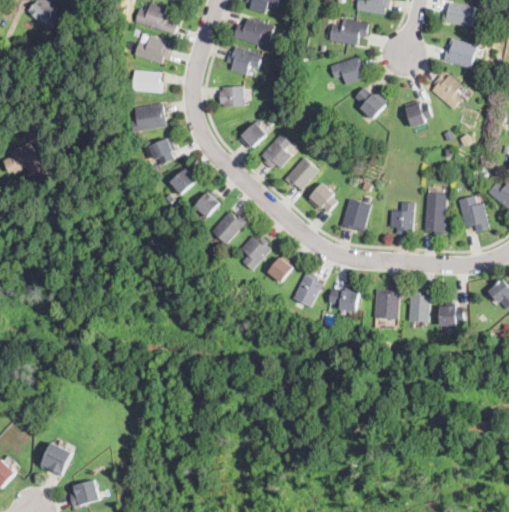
[(43,0),(45,2),(50,8),(52,6),(57,11),(55,13),(61,19),(47,32),(35,20),(33,23),(24,13),(37,0),(43,0)]
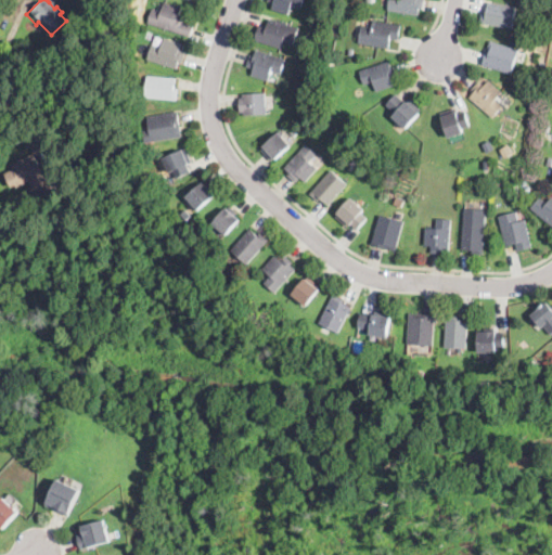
[(302,0),(299,9),(291,5),(287,15),(280,13),(269,10),(271,3),(265,1),(265,0),(302,0)]
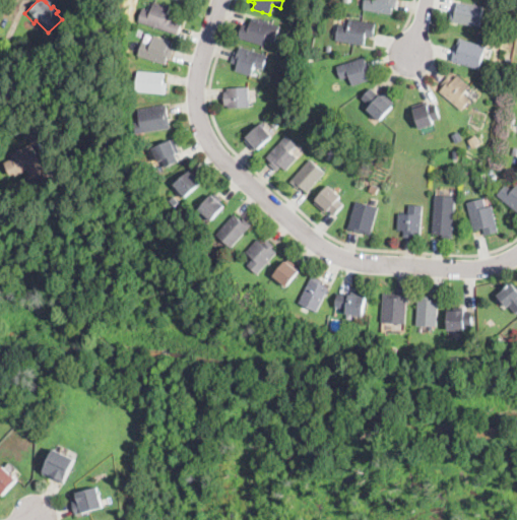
[(395,0),(394,9),(390,8),(390,14),(362,10),(363,0),(395,0)]
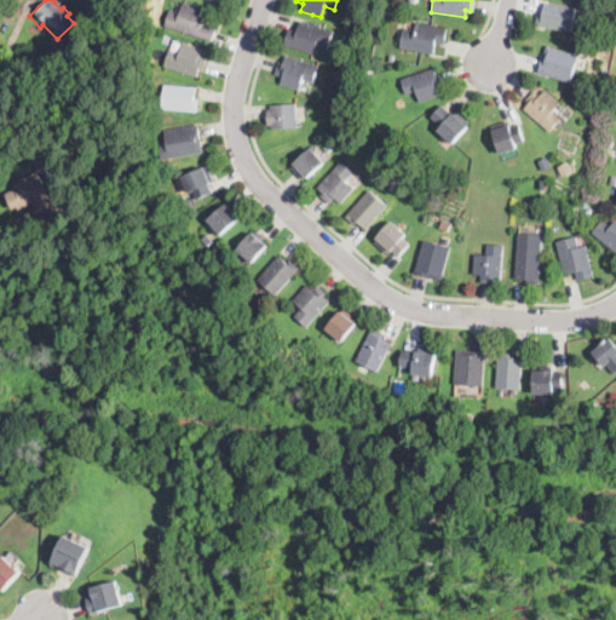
[(201,10),(197,16),(206,19),(203,26),(214,30),(211,42),(162,24),(168,10),(178,13),(182,3),(201,10)]
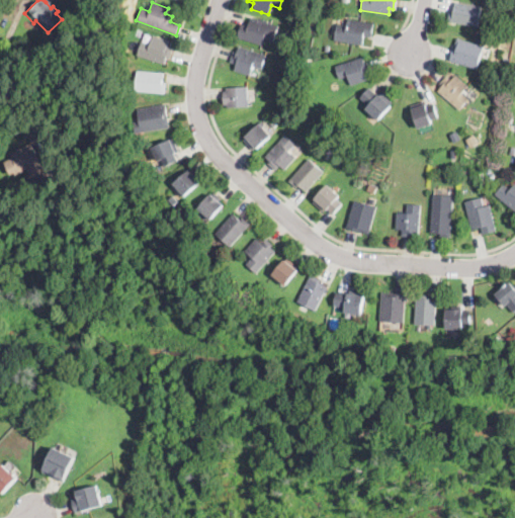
[(480,7),(478,17),(476,26),(446,21),(448,11),(451,11),(453,2),(480,7)]
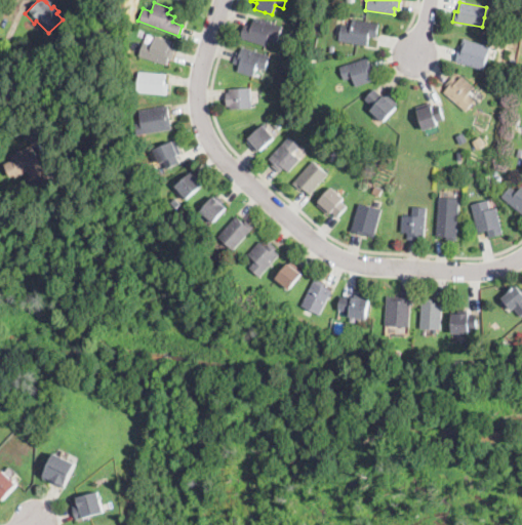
[(282,27),(280,31),(276,44),(267,41),(265,46),(239,38),(243,25),(250,27),(253,17),(282,27)]
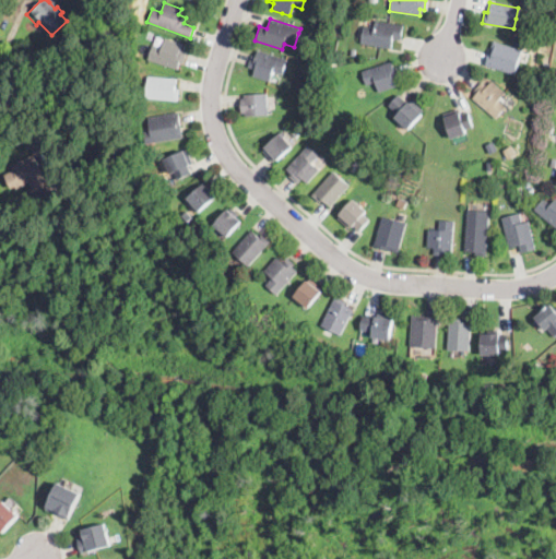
[(402,25),(400,35),(399,39),(391,38),(390,49),(358,44),(361,35),(362,26),(373,27),(374,21),(402,25)]
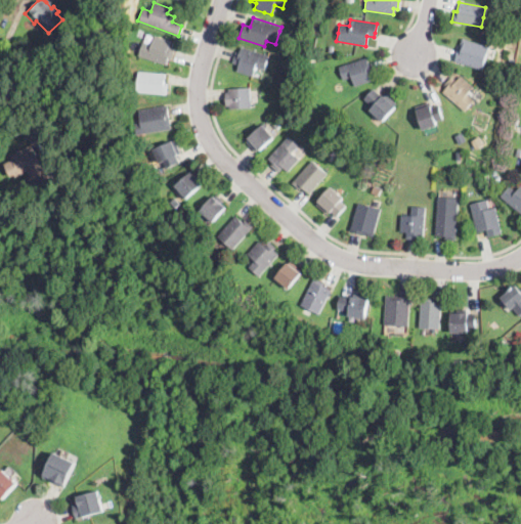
[(169,41),(167,48),(173,50),(170,59),(168,58),(166,64),(137,56),(142,42),(149,45),(153,36),(169,41)]
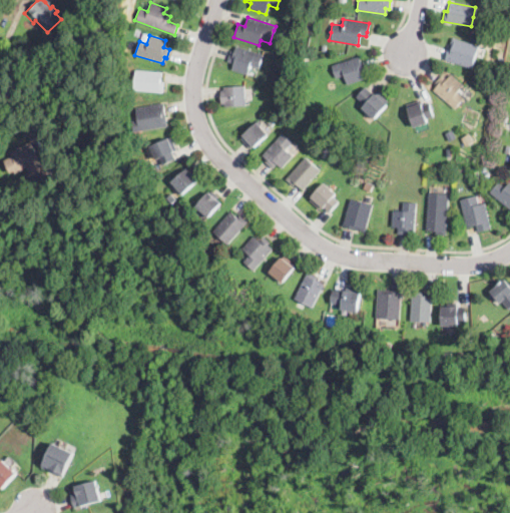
[(470,68),(467,67),(444,60),(451,38),(477,47),(470,68)]
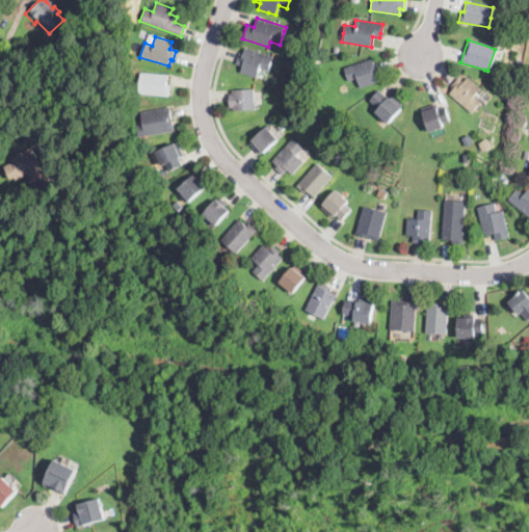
[(138,43),(136,49),(130,48),(132,41),(138,43)]
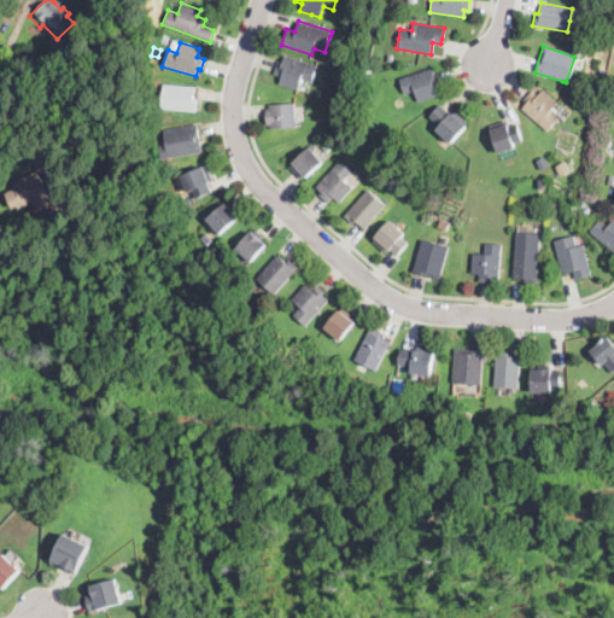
[(304,62),(310,64),(315,65),(310,82),(300,80),(297,89),(293,88),(278,85),(280,76),(273,75),(278,62),(280,63),(282,56),(304,62)]
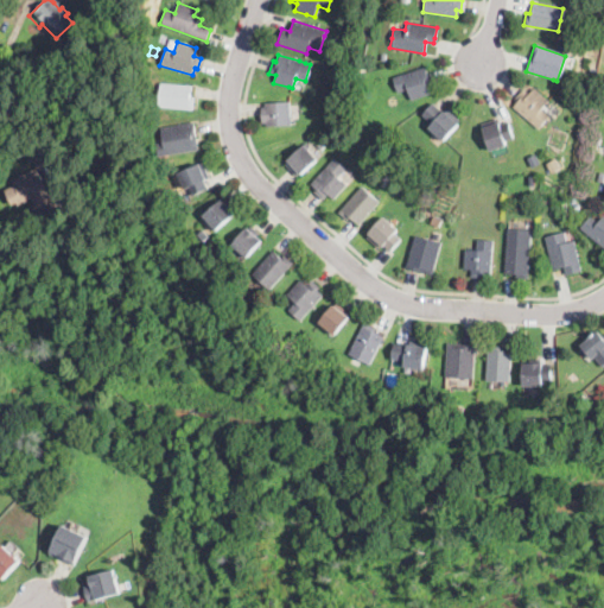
[(425,74),(425,75),(430,74),(433,86),(426,88),(428,95),(409,101),(406,89),(396,93),(392,78),(423,68),(425,74)]
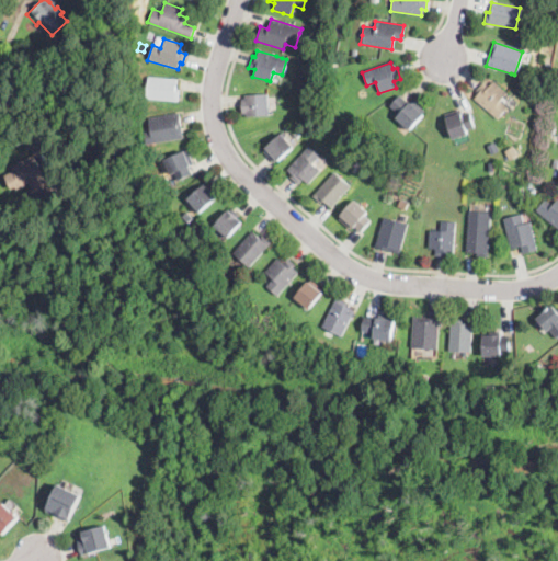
[(178,100),(177,101),(145,99),(147,77),(177,79),(175,90),(178,90),(178,100)]
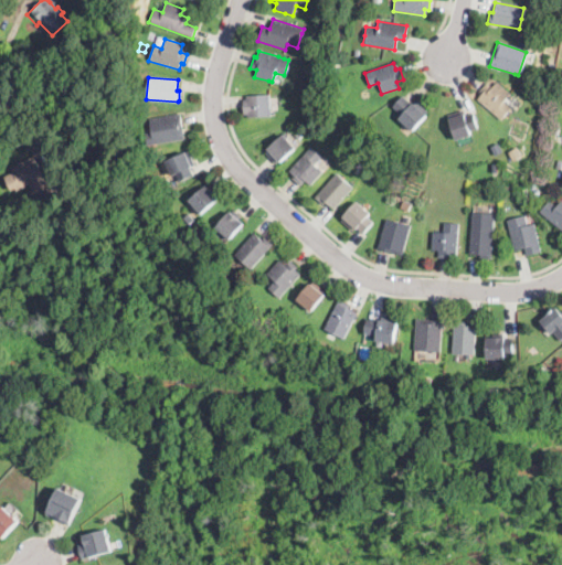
[(498,86),(508,94),(510,95),(504,103),(509,108),(500,120),(477,100),(481,95),(478,92),(486,83),(491,87),(495,83),(498,86)]
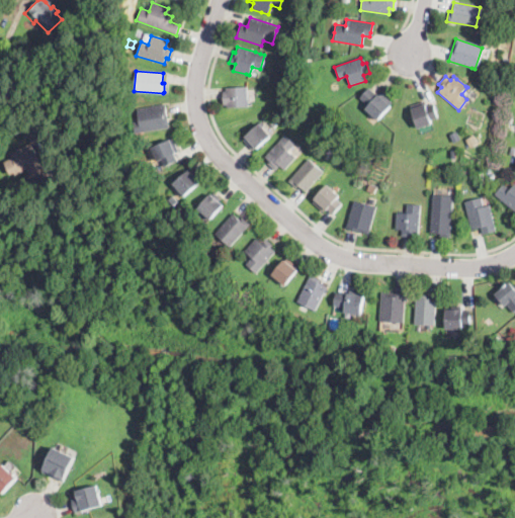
[(247,102),(247,107),(225,108),(225,105),(222,105),(221,92),(225,92),(225,88),(246,87),(247,102)]
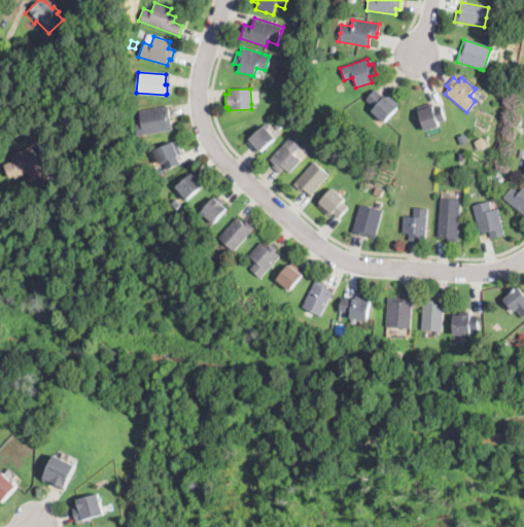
[(376,93),(383,98),(385,95),(397,105),(384,121),(372,111),(375,107),(367,101),(375,91),(376,93)]
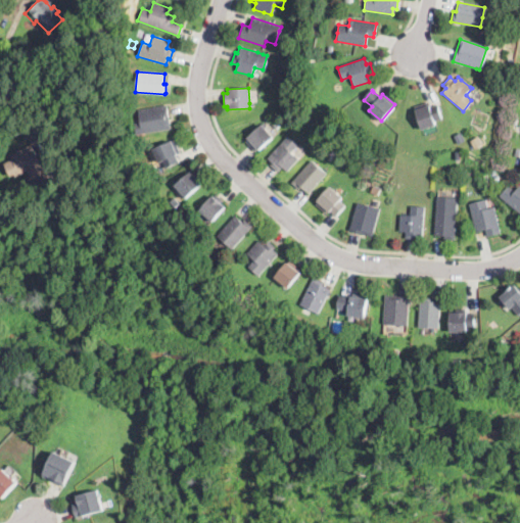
[(143,133),(141,134),(137,110),(166,105),(169,129),(143,133)]
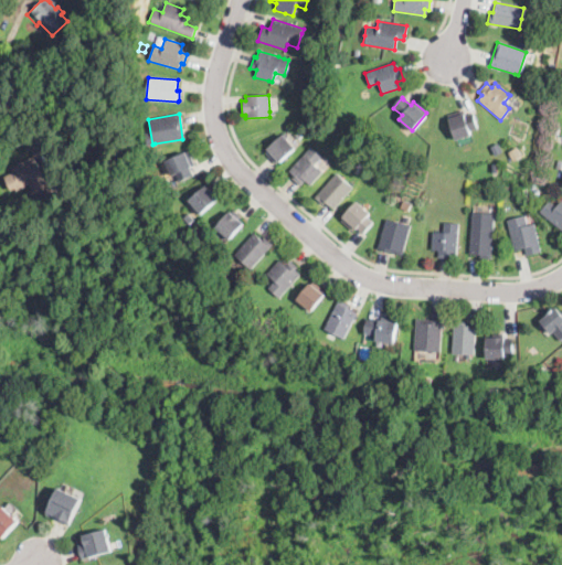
[(474,114),(475,117),(478,129),(472,131),(473,136),(455,141),(448,119),(466,114),(466,116),(474,114)]
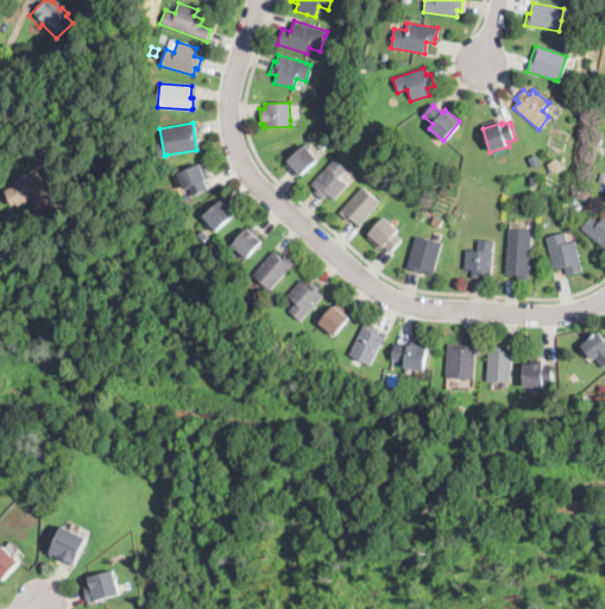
[(599,136),(597,143),(590,142),(592,133),(599,136)]
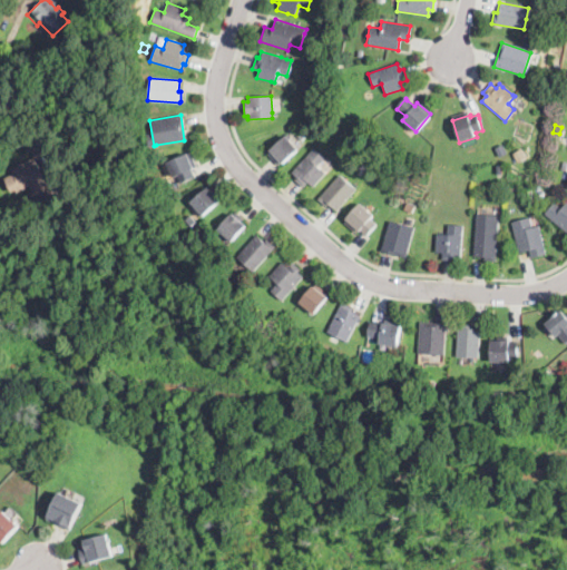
[(304,135),(300,139),(294,135),(299,130),(304,135)]
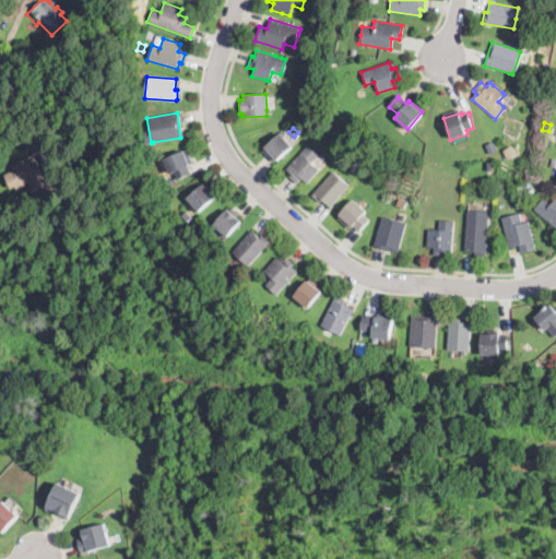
[(291,147),(275,162),(274,161),(272,163),(261,151),(264,149),(263,147),(279,133),(291,147)]
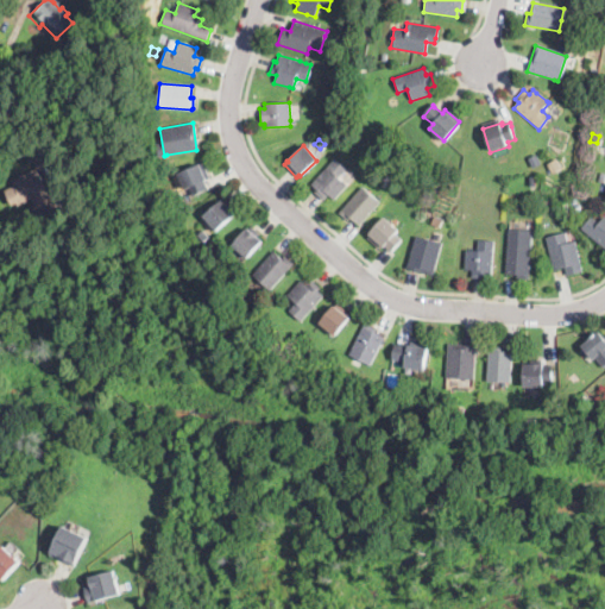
[(553,157),(547,159),(542,150),(548,148),(553,157)]
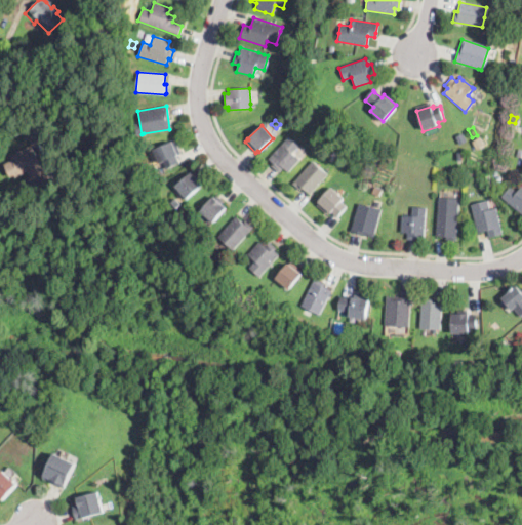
[(293,165),(287,172),(282,168),(278,173),(269,165),(272,162),(268,158),(286,136),(296,146),(290,153),(298,160),(293,165)]
